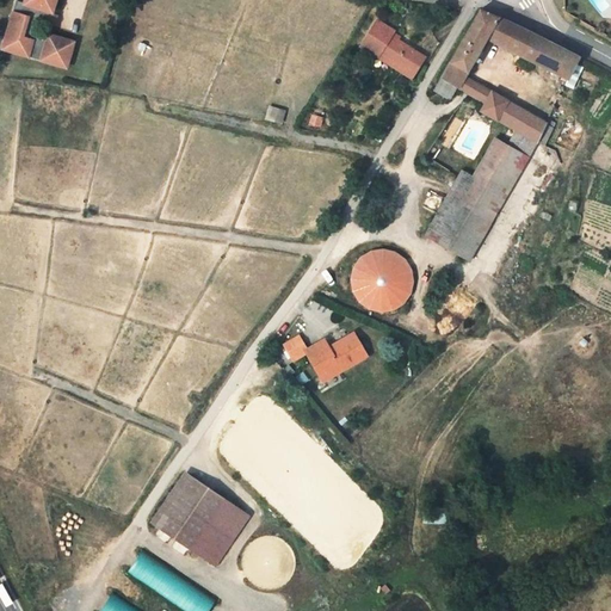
[(55,0),(23,0),(23,4),(18,2),(14,13),(12,13),(1,48),(65,67),(73,42),(47,35),(45,37),(41,36),(38,35),(37,34),(36,30),(36,29),(36,26),(38,24),(38,23),(42,22),(44,22),(49,23),(50,19),(51,11),(53,11),(55,0)]
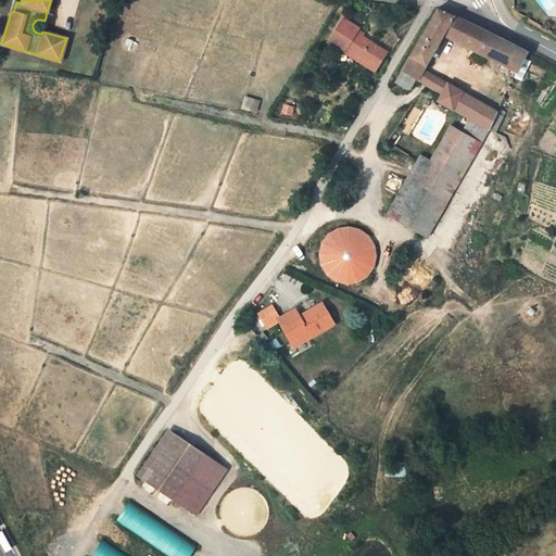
[(453,15),(437,9),(402,71),(408,75),(416,78),(417,79),(422,70),(442,35),(453,15)]
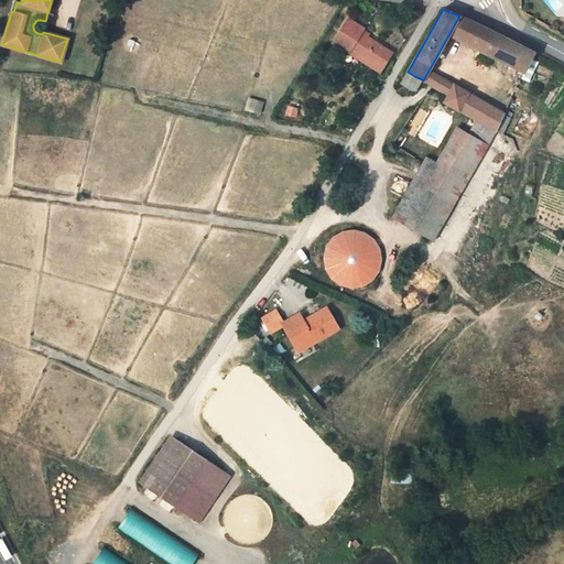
[(448,35),(463,42),(474,22),(459,15),(448,35)]
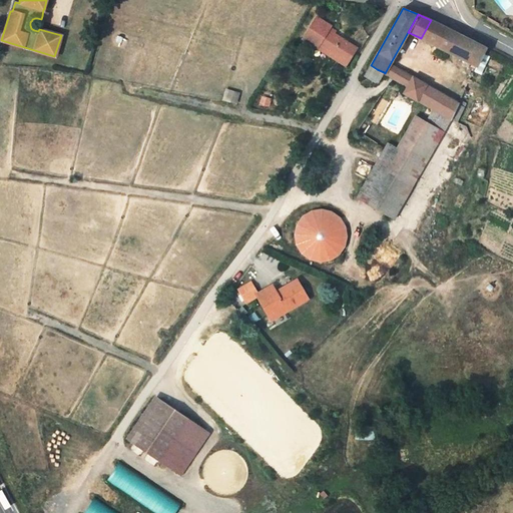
[(329,25),(315,16),(302,37),(316,46),(318,43),(339,56),(337,59),(344,64),(355,47),(326,29),(329,25)]
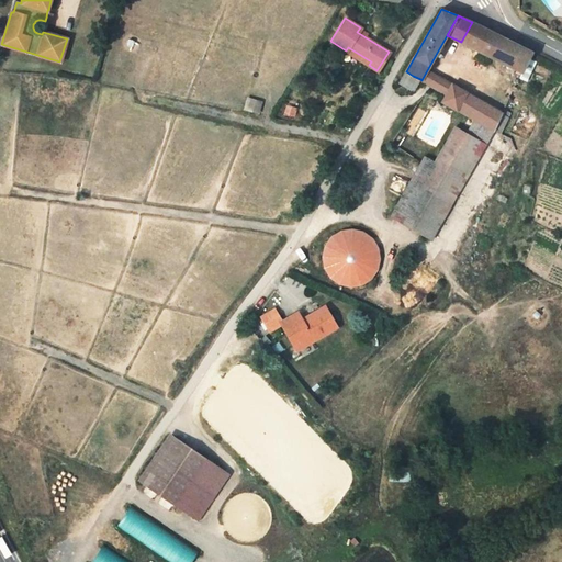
[(517,70),(521,72),(520,75),(519,78),(527,81),(536,62),(528,58),(531,53),(472,22),(461,42),(517,70)]
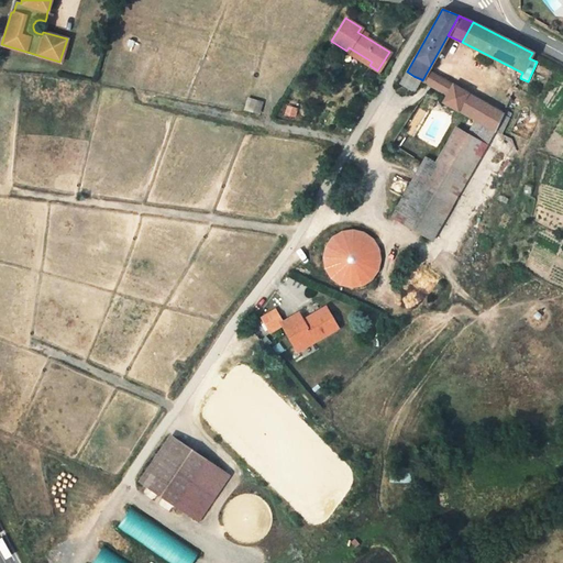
[(349,47),(346,51),(370,65),(372,62),(349,47)]
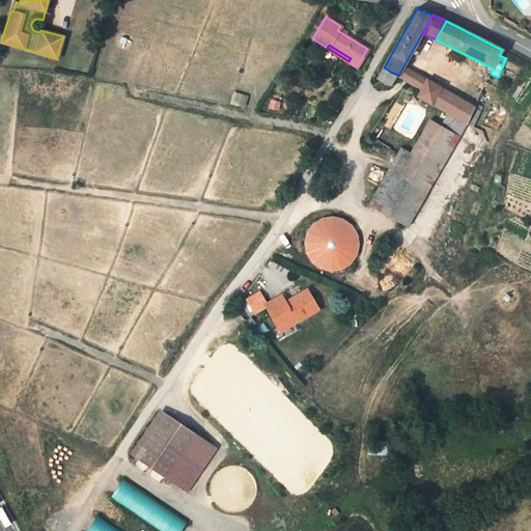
[(415,85),(420,76),(403,66),(398,76),(415,85)]
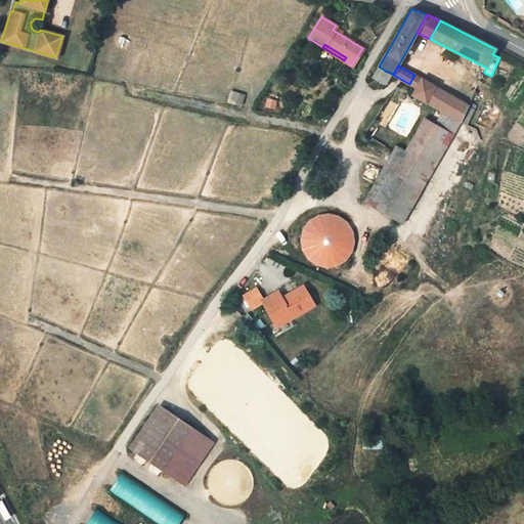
[(372,79),(379,82),(385,71),(379,67),(372,79)]
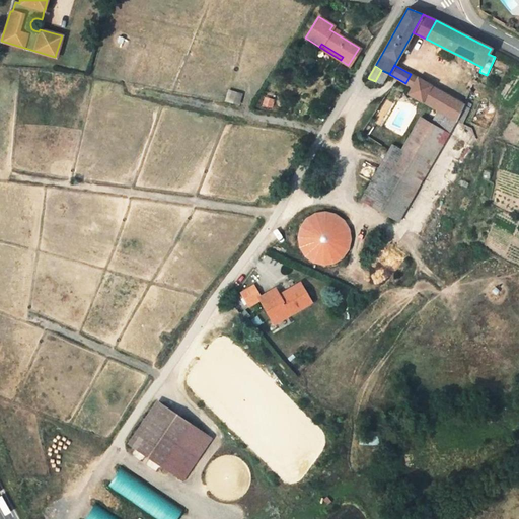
[(375,81),(381,85),(388,73),(381,70),(375,81)]
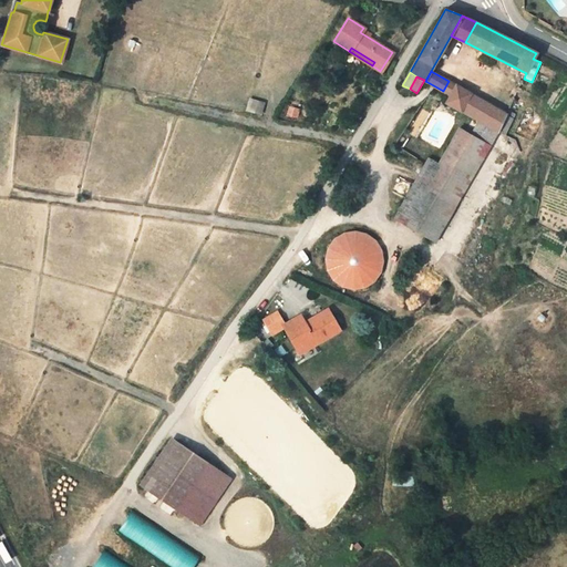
[(506,114),(449,81),(443,91),(450,95),(445,102),(478,121),(497,132),(506,114)]
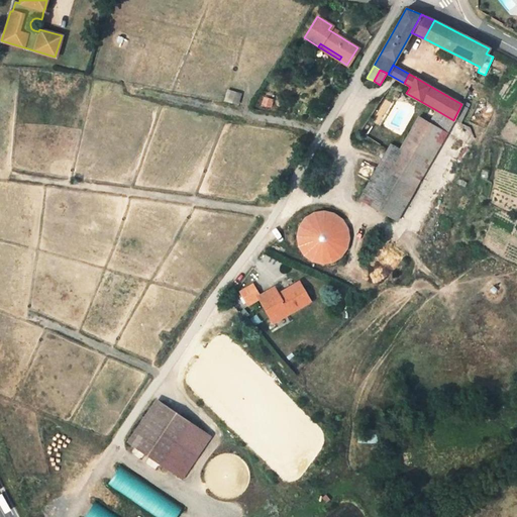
[(239,104),(241,94),(235,92),(232,102),(239,104)]
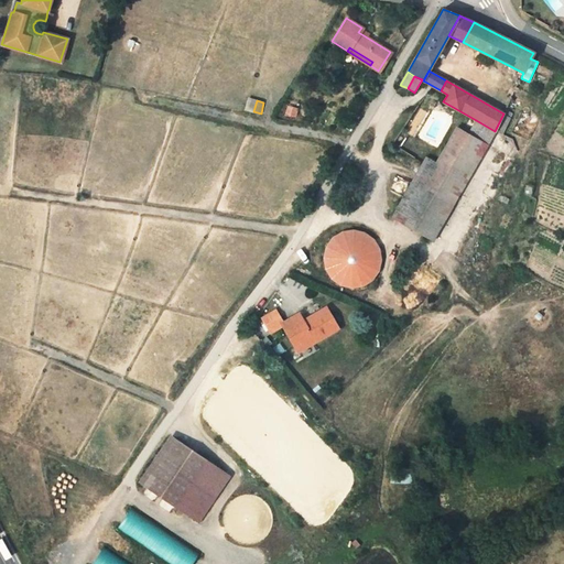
[(501,133),(510,117),(503,114),(495,131),(501,133)]
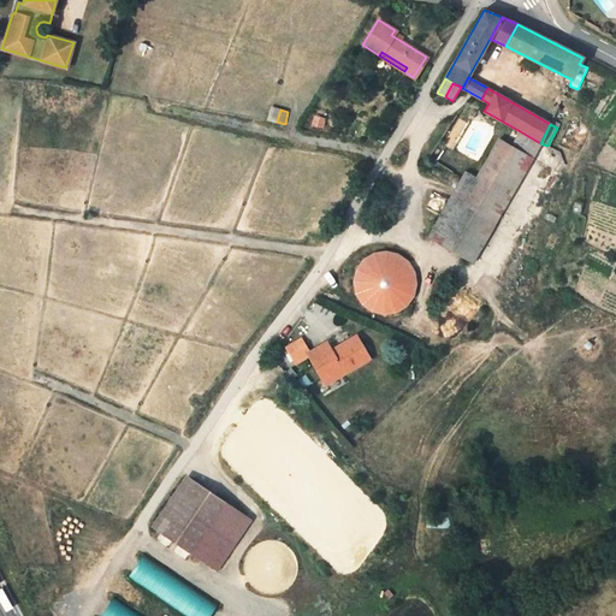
[(540,143),(520,131),(513,144),(533,157),(540,143)]
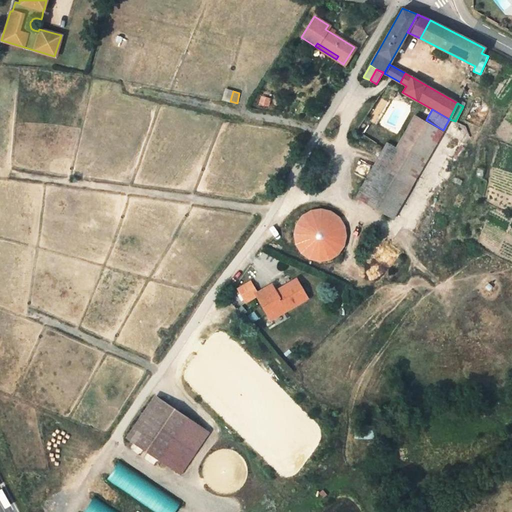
[(414,116),(395,148),(387,143),(386,144),(395,149),(424,164),(442,132),(414,116)]
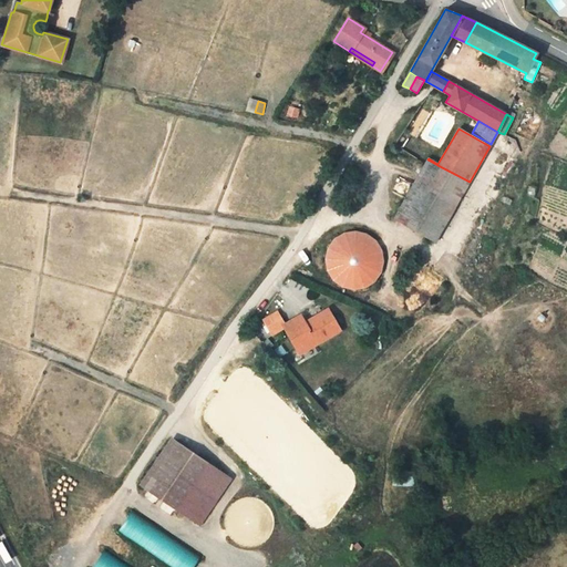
[(435,243),(470,182),(437,165),(428,160),(414,182),(424,187),(434,193),(412,229),(435,243)]
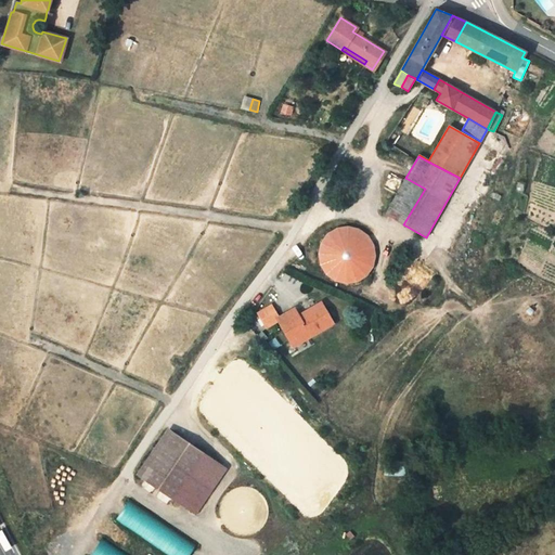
[(415,183),(405,178),(385,214),(403,224),(425,189),(415,183)]
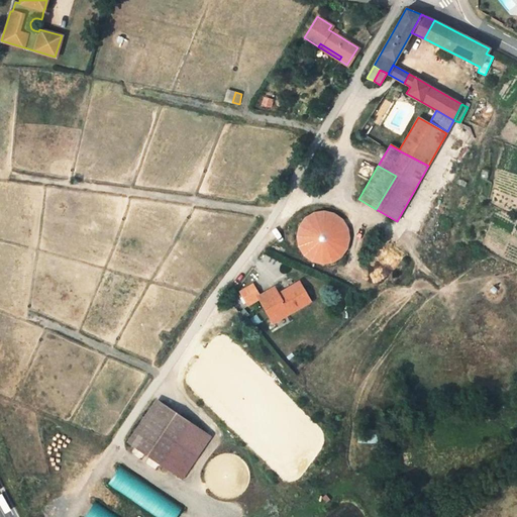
[(305,219),(301,223),(298,232),(297,237),(298,242),(301,251),(305,255),(309,259),(313,262),(319,263),(324,264),(329,263),(337,259),(341,255),(345,251),(348,242),(349,237),(348,232),(345,223),(341,219),(337,216),(333,213),(327,212),(322,211),(317,212),(309,216),(305,219)]
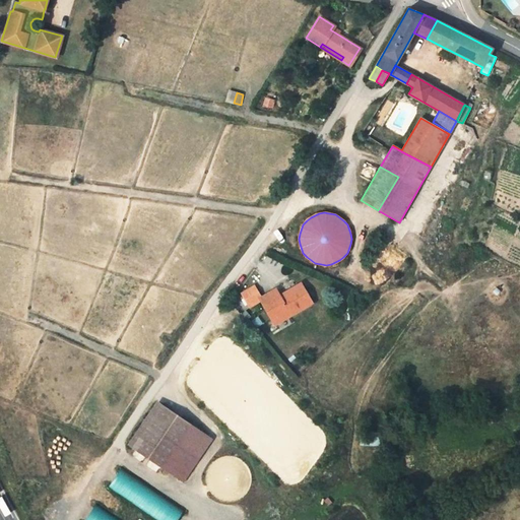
[(279,295),(275,288),(262,297),(256,285),(242,294),(250,308),(261,302),(272,319),(288,310),(290,314),(313,302),(301,283),(279,295)]
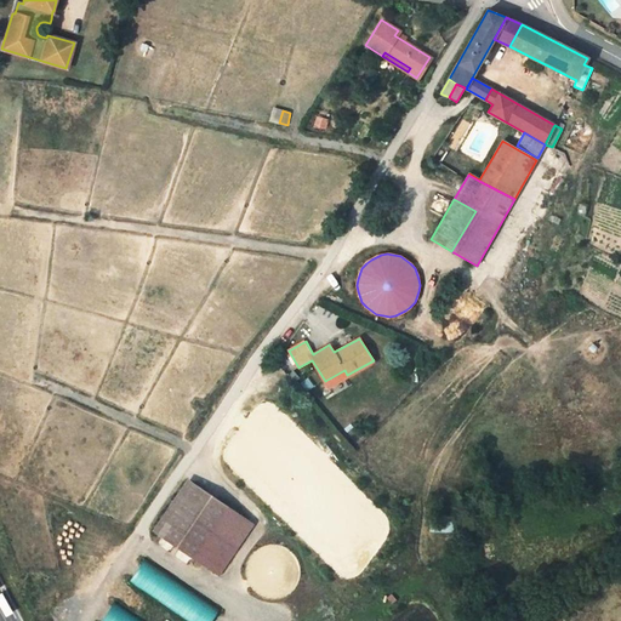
[(328,387),(347,375),(345,370),(325,381),(328,387)]
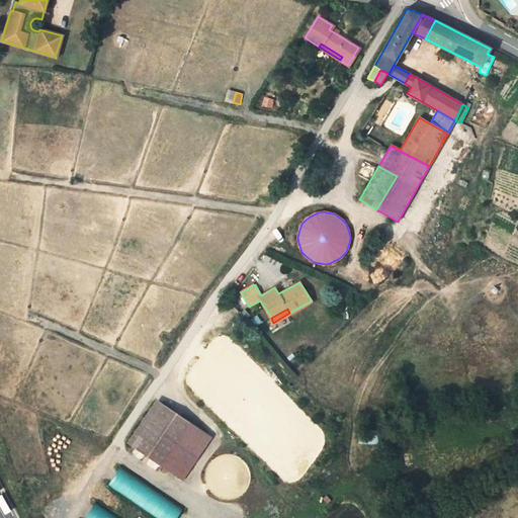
[(191,421),(164,403),(157,413),(136,444),(162,462),(191,421)]
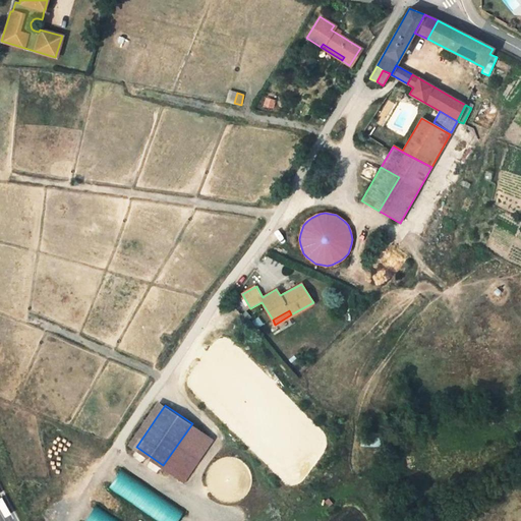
[(158,415),(152,411),(129,443),(136,447),(158,415)]
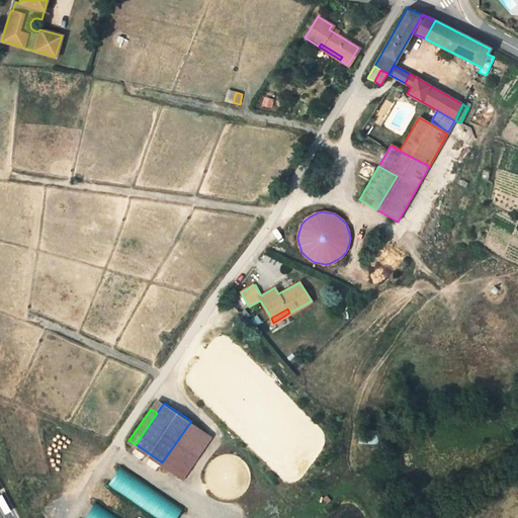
[(207,432),(191,421),(162,462),(178,475),(207,432)]
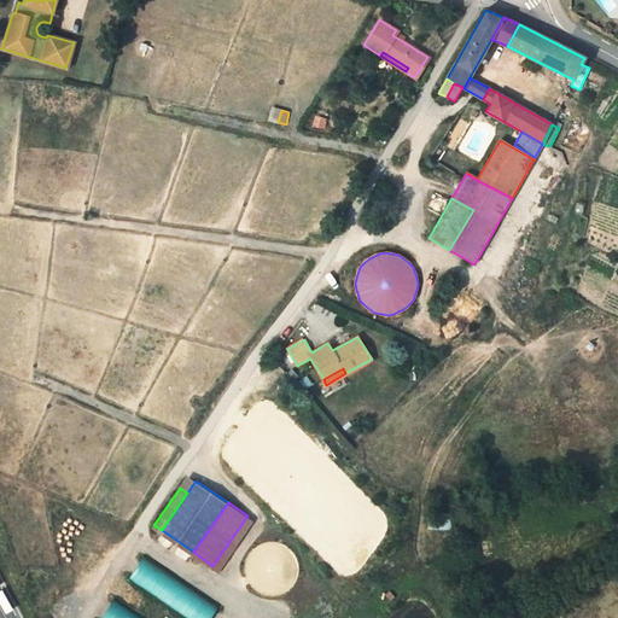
[(452,513),(427,514),(426,531),(450,531),(452,513)]
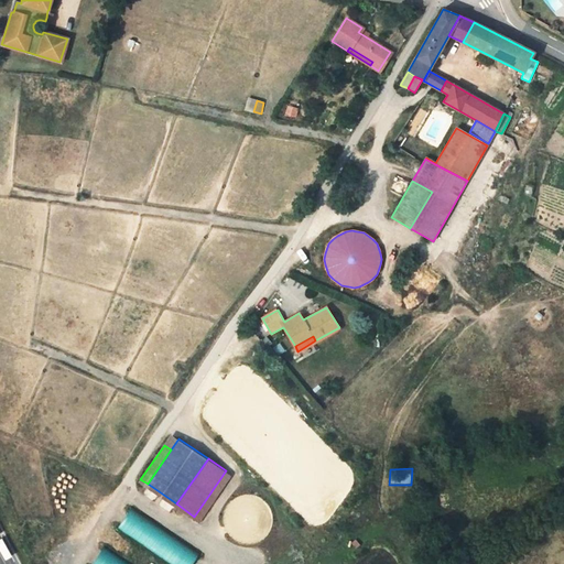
[(129,563),(104,548),(93,563),(129,563)]
